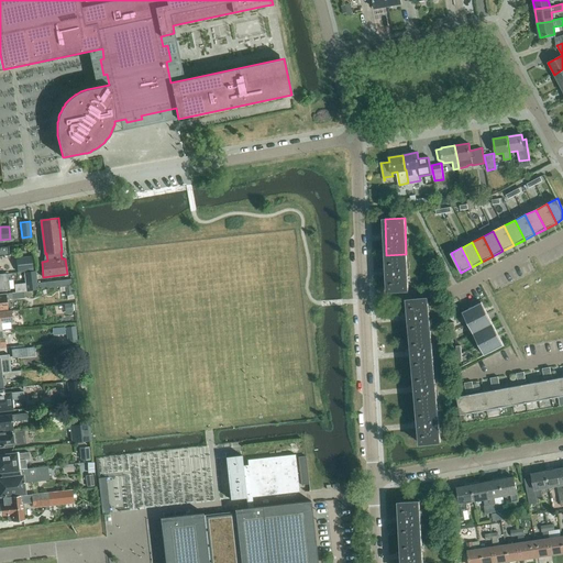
[(408,290),(406,254),(386,255),(388,291),(408,290)]
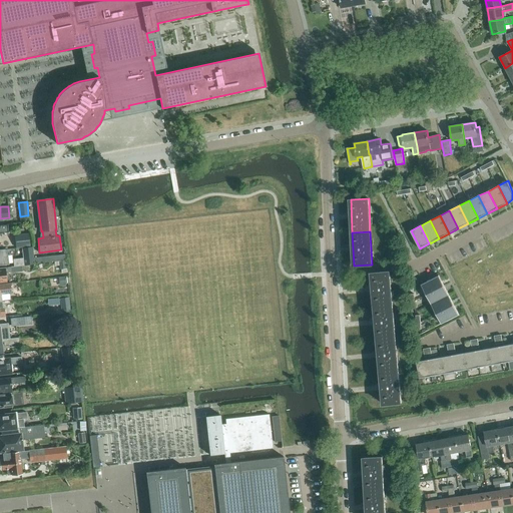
[(30,245),(29,233),(14,234),(16,247),(30,245)]
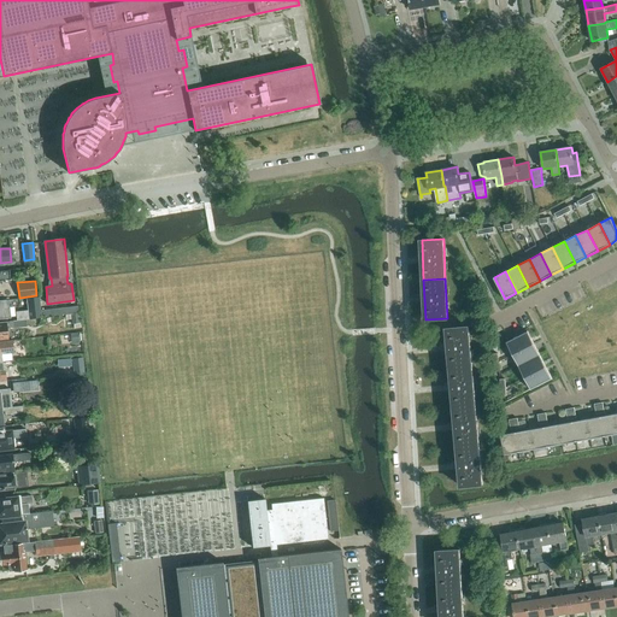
[(28,298),(30,319),(41,318),(39,297),(28,298)]
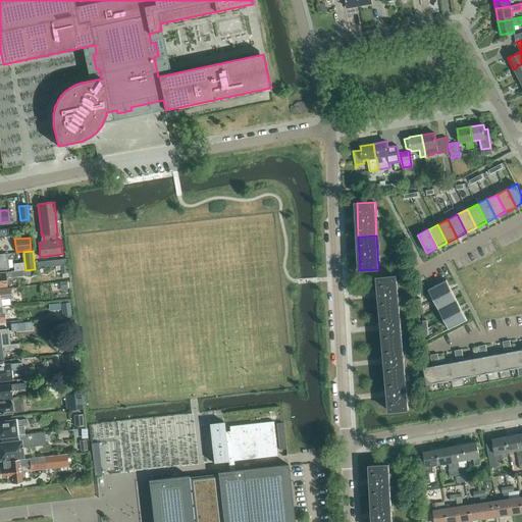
[(0,269),(9,269),(8,260),(7,254),(0,254),(0,269)]
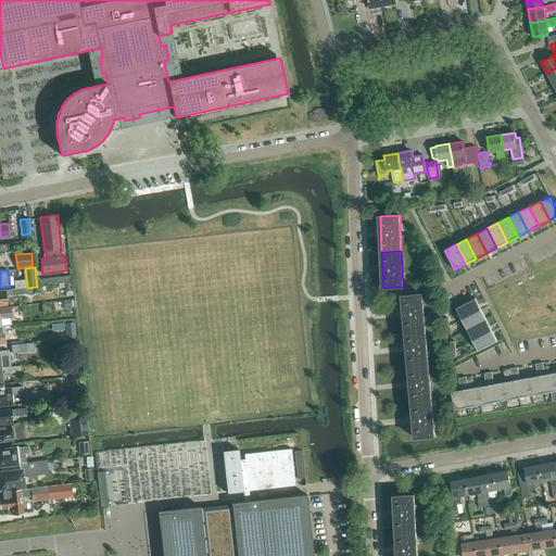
[(68,281),(68,276),(38,279),(38,285),(68,281)]
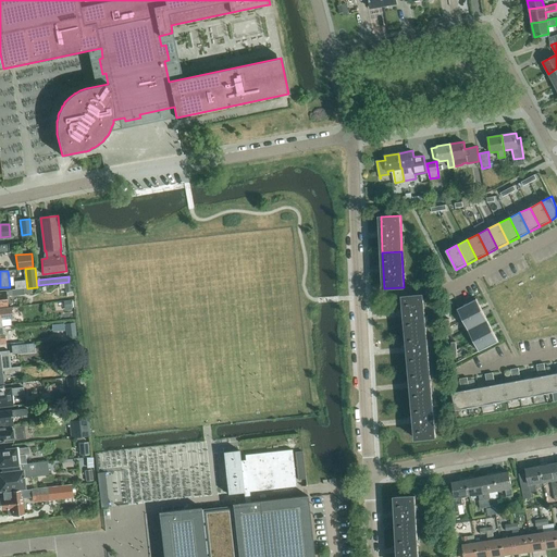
[(73,292),(72,283),(63,284),(64,293),(66,293),(66,296),(72,296),(72,292),(73,292)]
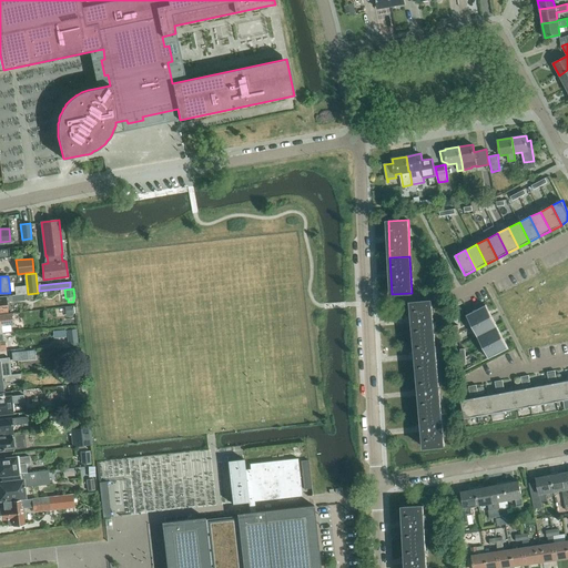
[(0,311),(8,311),(7,302),(13,302),(12,296),(12,295),(0,296),(0,311)]
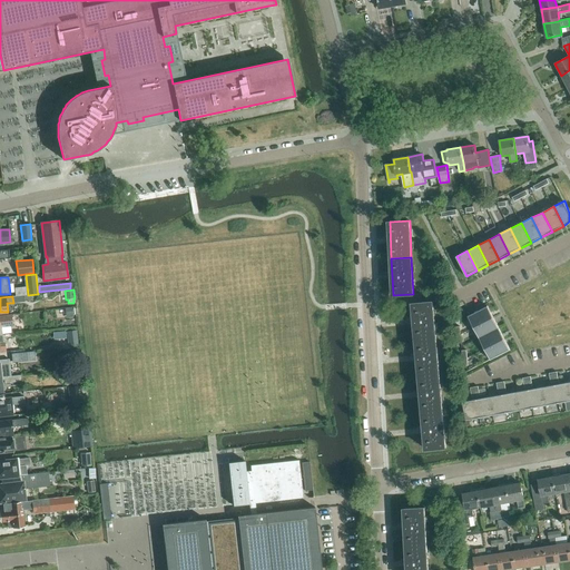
[(413,304),(416,340),(436,337),(433,302),(413,303),(413,304)]
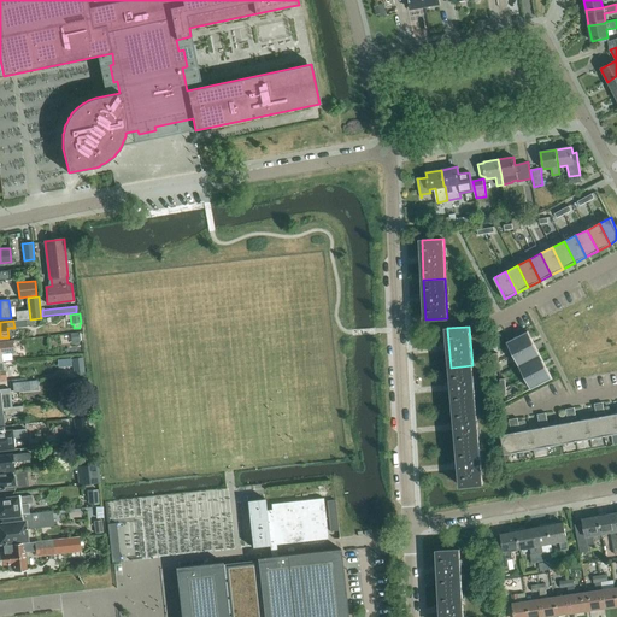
[(534,342),(528,331),(506,341),(512,353),(534,342)]
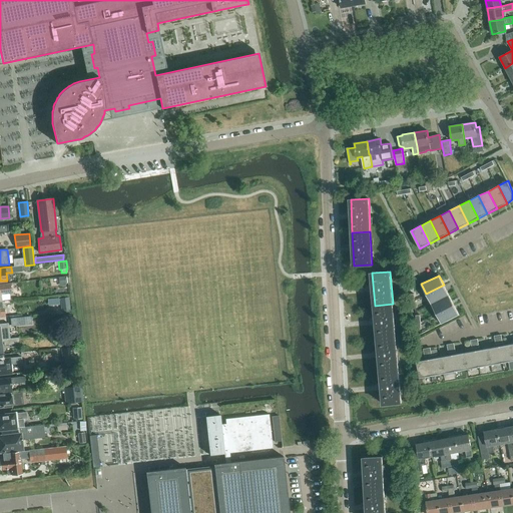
[(66,286),(64,277),(58,278),(59,287),(66,286)]
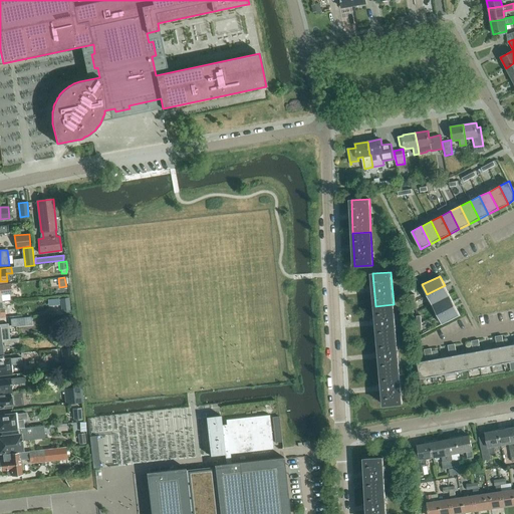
[(11,285),(3,286),(0,286),(0,302),(2,302),(1,295),(12,294),(11,285)]
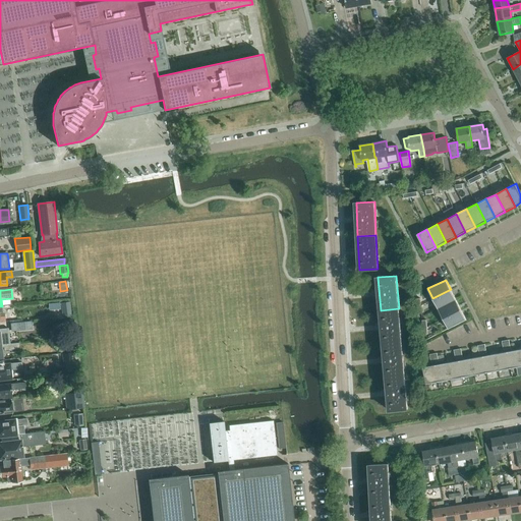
[(456,299),(451,289),(432,298),(438,308),(456,299)]
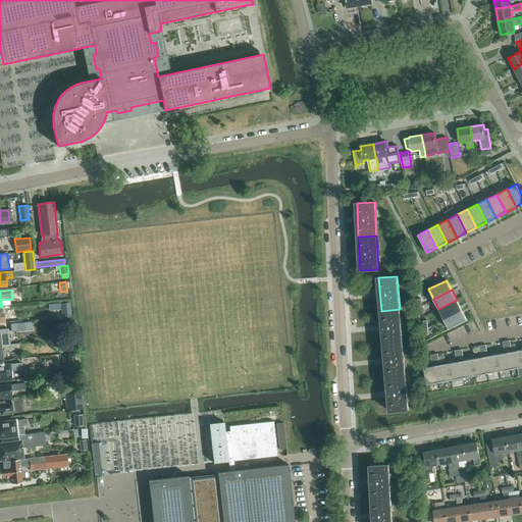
[(462,310),(457,300),(438,309),(444,319),(462,310)]
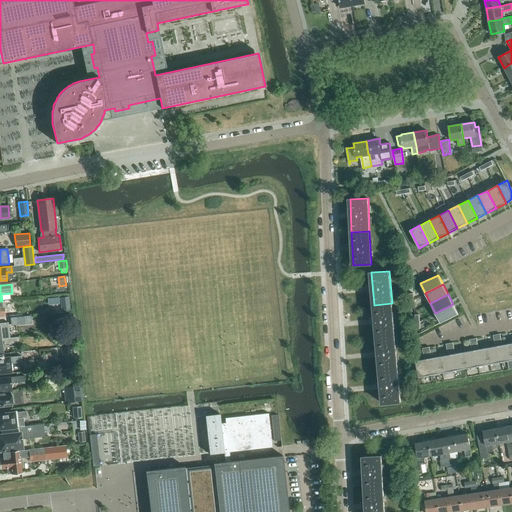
[(70,309),(69,296),(60,298),(61,310),(70,309)]
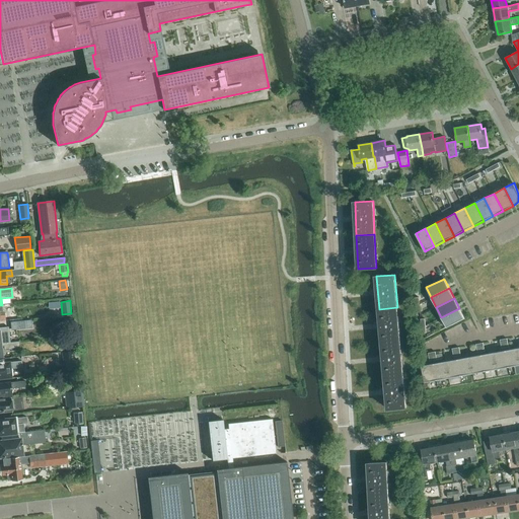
[(400,341),(397,307),(379,309),(382,343),(400,341)]
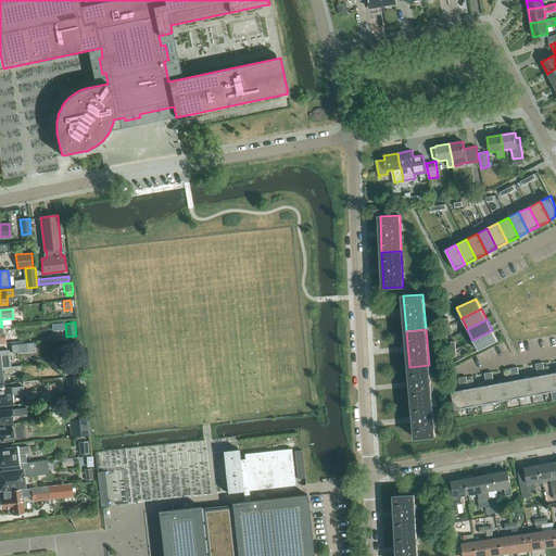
[(497,341),(494,336),(492,330),(472,340),(478,351),(497,341)]
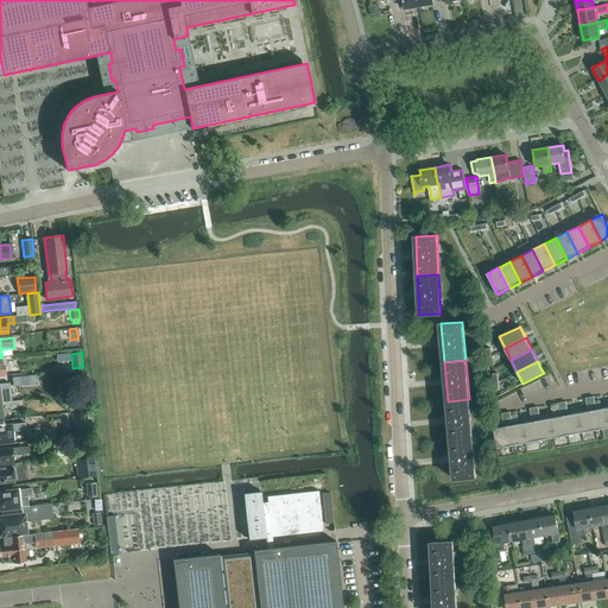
[(10,392),(0,393),(0,390),(8,390),(8,388),(11,388),(10,384),(8,385),(8,382),(0,384),(0,401),(10,401),(10,392)]
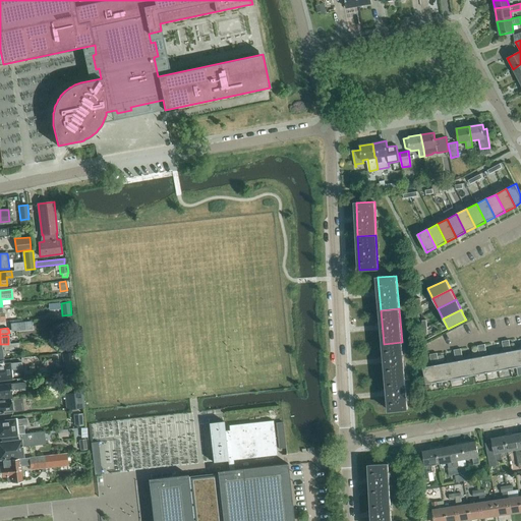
[(405,375),(402,342),(384,344),(387,378),(405,375)]
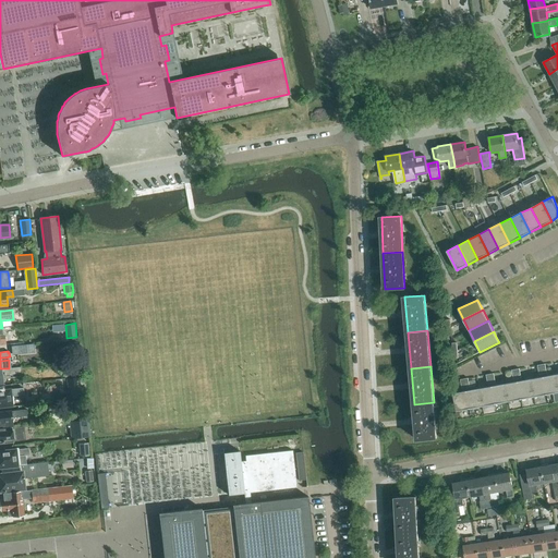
[(4,375),(12,374),(21,373),(20,367),(9,368),(0,368),(0,383),(3,384),(1,372),(4,372),(4,375)]
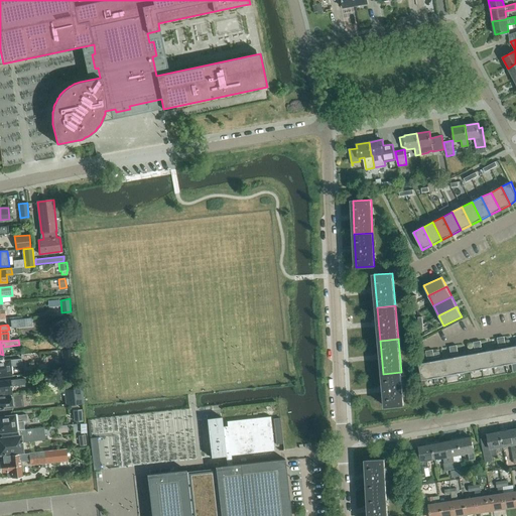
[(515,363),(515,354),(515,347),(503,349),(506,365),(506,366),(515,363)]
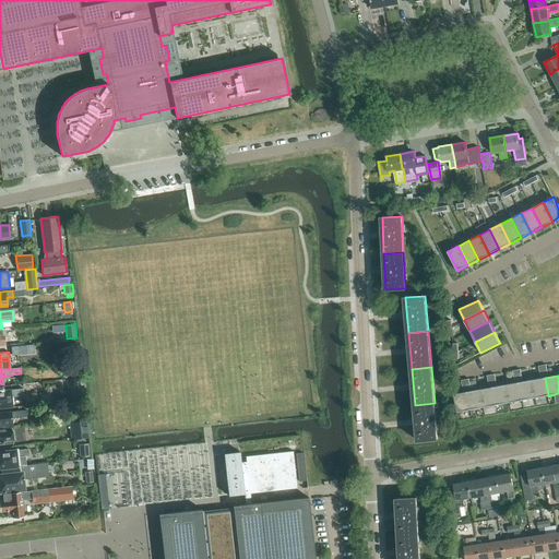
[(68,380),(70,399),(81,397),(79,378),(68,380)]
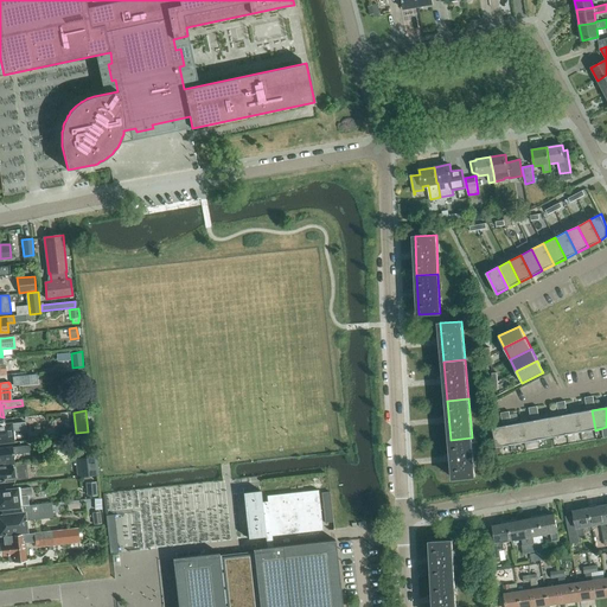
[(592,410),(577,413),(581,432),(595,429),(592,410)]
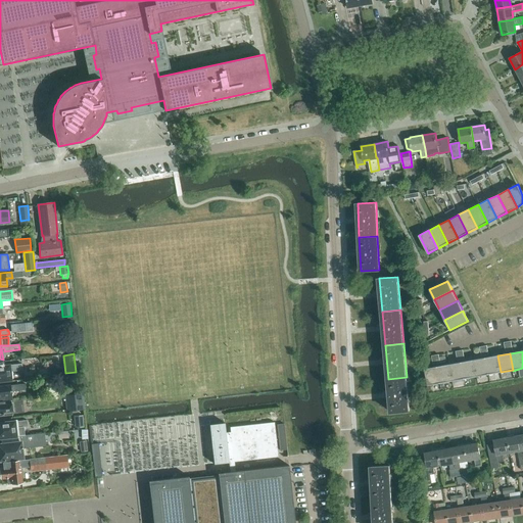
[(501,372),(497,355),(485,359),(488,375),(501,373),(501,372)]
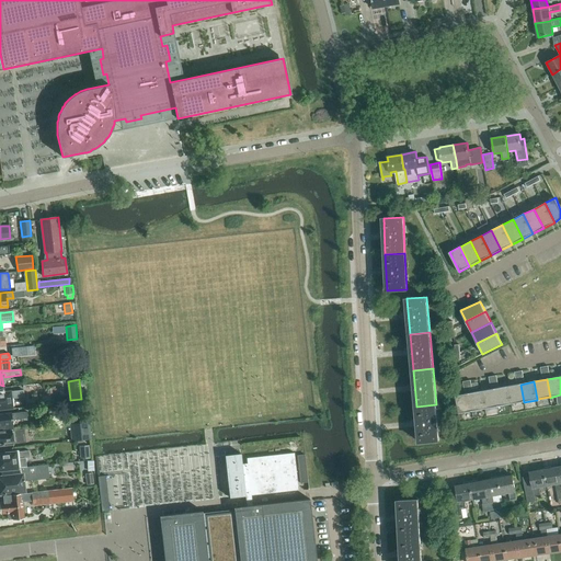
[(524,402),(521,385),(507,387),(511,404),(524,402)]
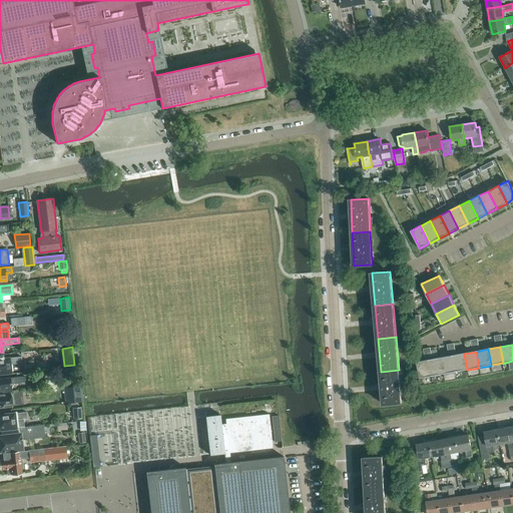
[(467,370),(464,354),(452,356),(455,372),(467,370)]
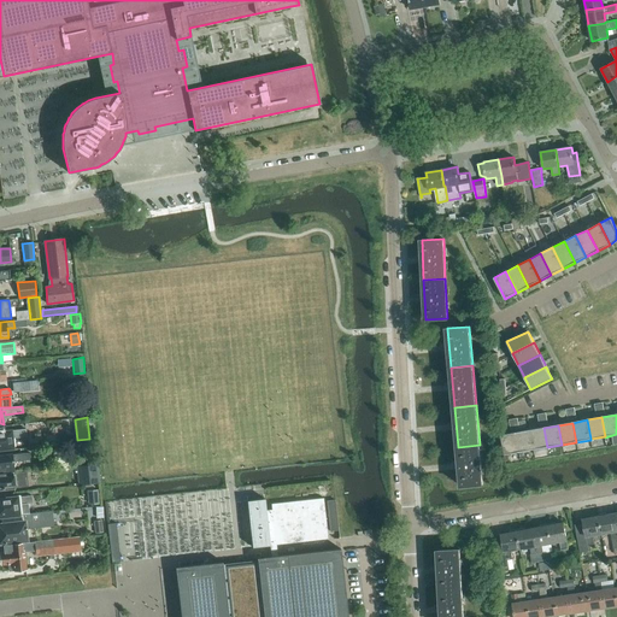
[(547,447),(544,428),(529,430),(533,451),(547,447)]
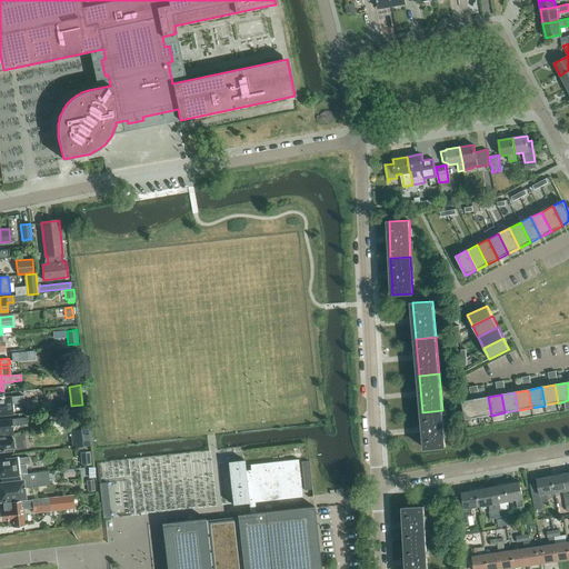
[(11,403),(25,402),(23,396),(0,398),(0,413),(12,413),(11,403)]
